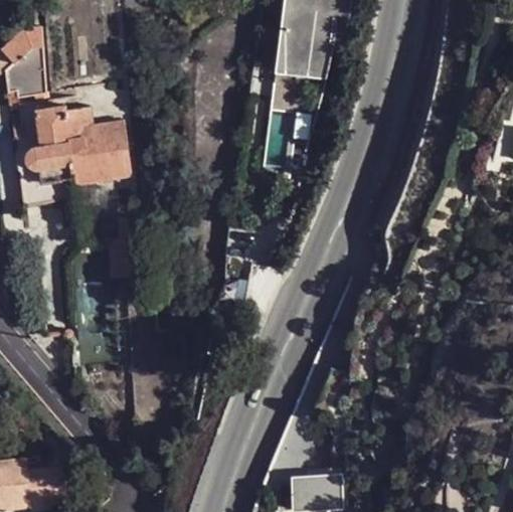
[(265,0),(264,11),(280,13),(305,16),(330,20),(333,0),(265,0)]
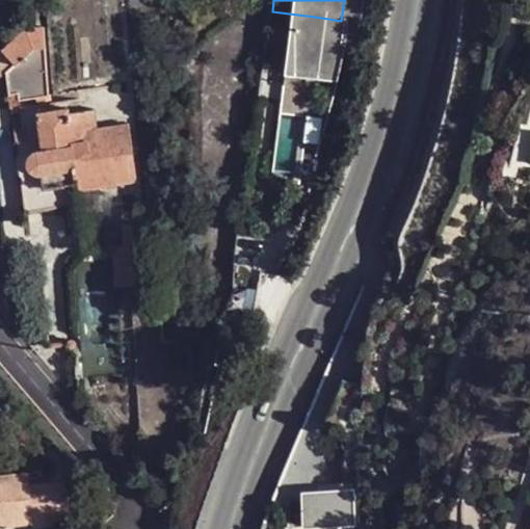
[(272,11),(267,50),(310,55),(315,17),(289,14),(272,11)]
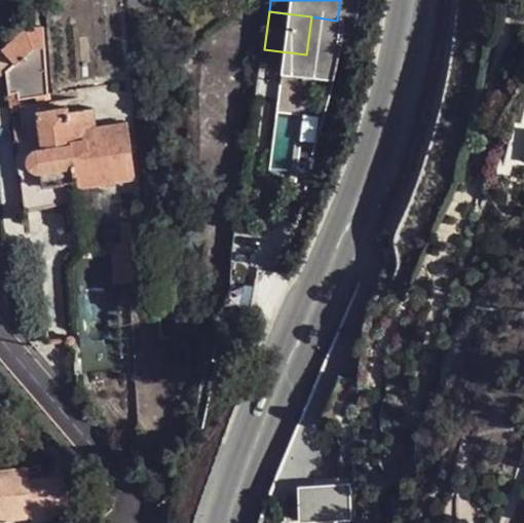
[(37,96),(47,95),(43,26),(26,27),(2,48),(14,62),(6,71),(7,92),(19,91),(19,99),(37,96)]
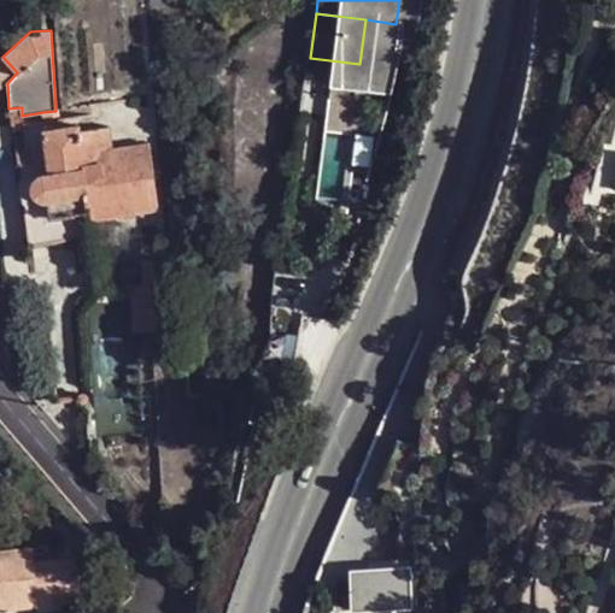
[(23,124),(22,116),(22,107),(9,108),(11,129),(23,129),(23,124)]
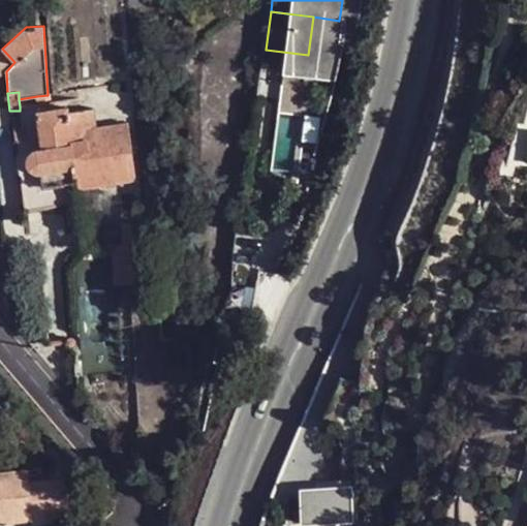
[(38,103),(37,96),(19,99),(20,106),(38,103)]
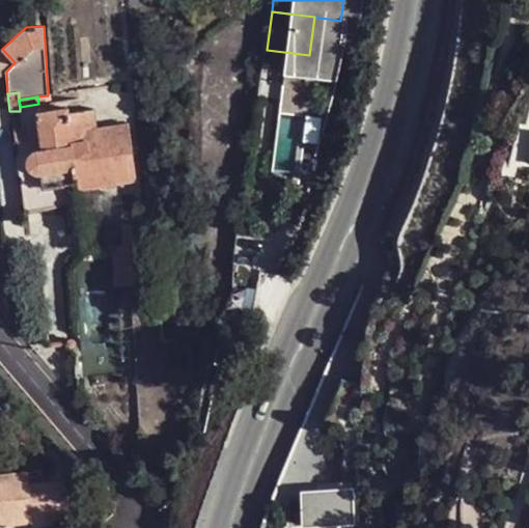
[(38,104),(20,107),(20,111),(9,111),(16,150),(14,154),(12,161),(14,166),(15,168),(17,172),(20,175),(24,207),(45,205),(65,204),(79,201),(78,188),(136,178),(128,124),(96,128),(93,110),(67,113),(65,101),(49,103),(38,104)]
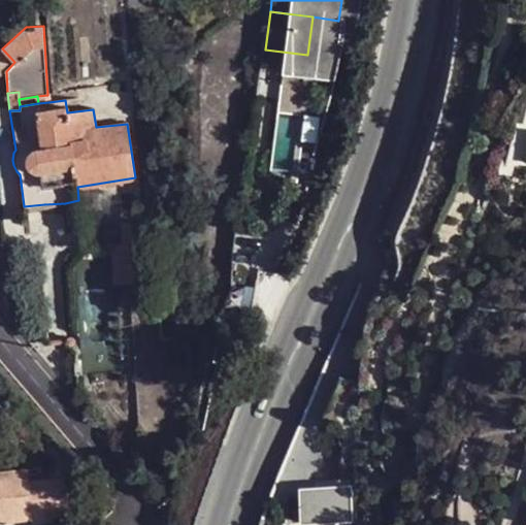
[(113,283),(130,281),(130,264),(144,263),(142,243),(140,239),(123,240),(110,242),(113,283)]
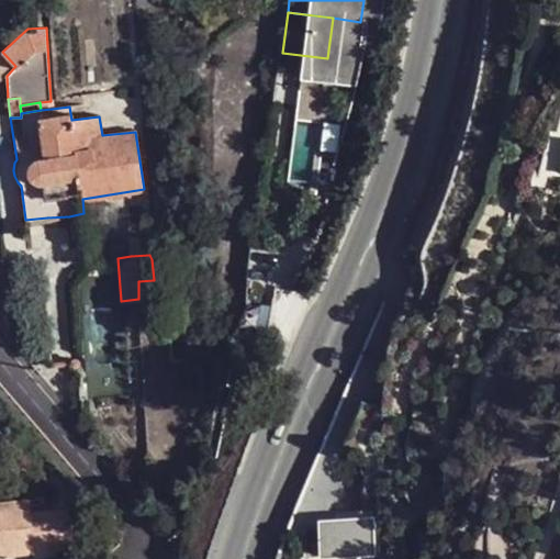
[(138,281),(138,299),(156,298),(154,280),(138,281)]
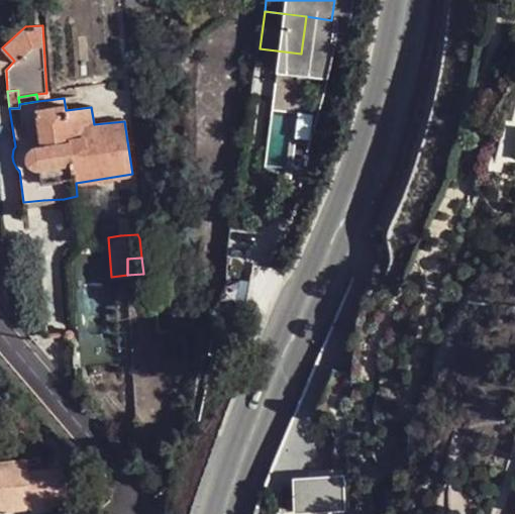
[(352,393),(350,375),(332,366),(315,398),(334,407),(340,395),(343,394),(352,393)]
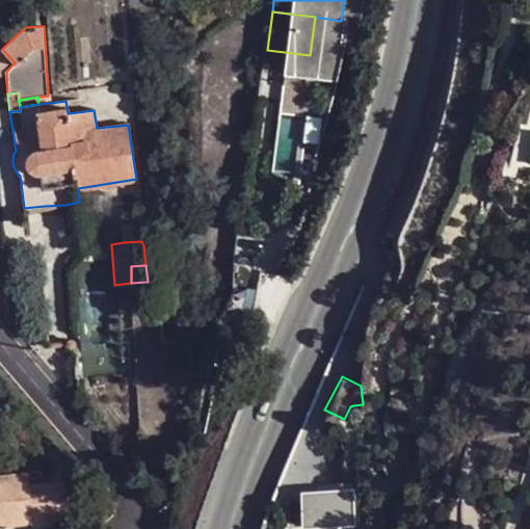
[(31,514),(69,510),(65,482),(29,485),(28,472),(0,475),(0,528),(27,528),(27,523),(24,523),(24,513),(30,512),(31,514)]
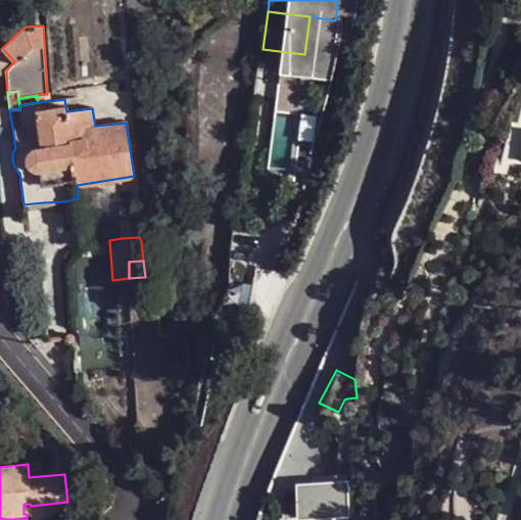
[(298,516),(336,515),(335,493),(334,481),(297,481),(298,516)]
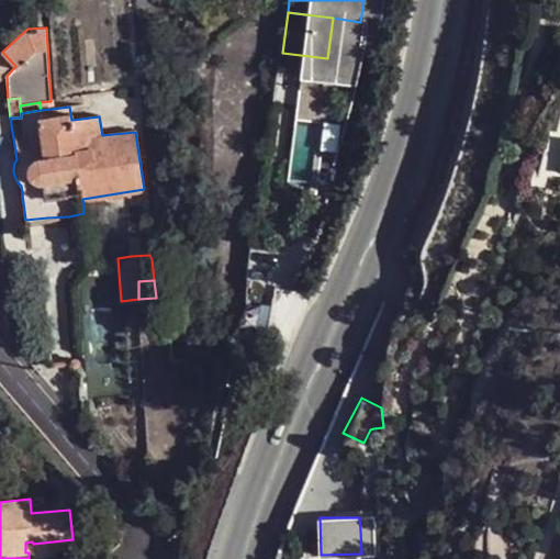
[(379,554),(377,530),(360,530),(361,554),(379,554)]
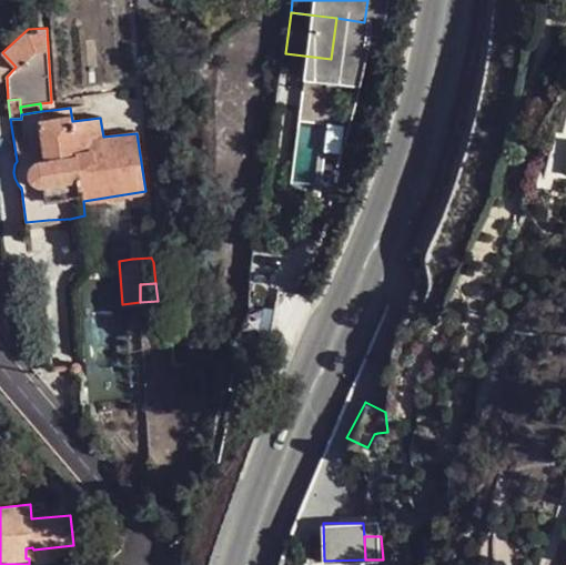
[(73,553),(73,545),(33,550),(32,547),(26,548),(26,558),(29,558),(33,558),(33,564),(57,561),(57,555),(73,553)]
